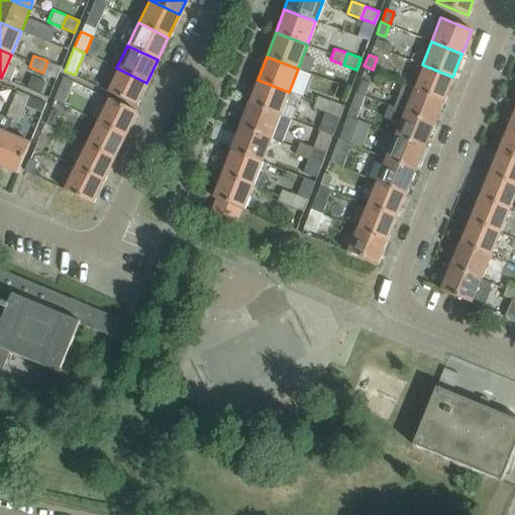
[(55,78),(60,66),(47,61),(42,73),(55,78)]
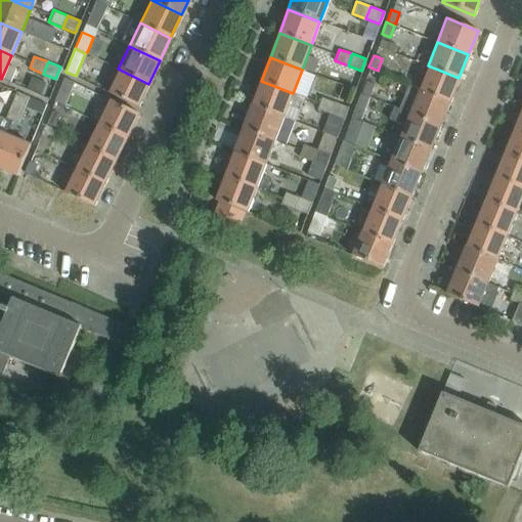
[(448,101),(459,78),(428,66),(419,88),(418,89),(448,101)]
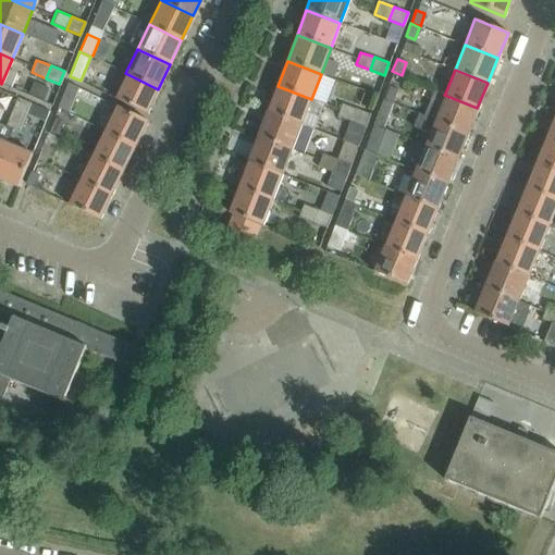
[(146,113),(158,89),(125,73),(113,98),(146,113)]
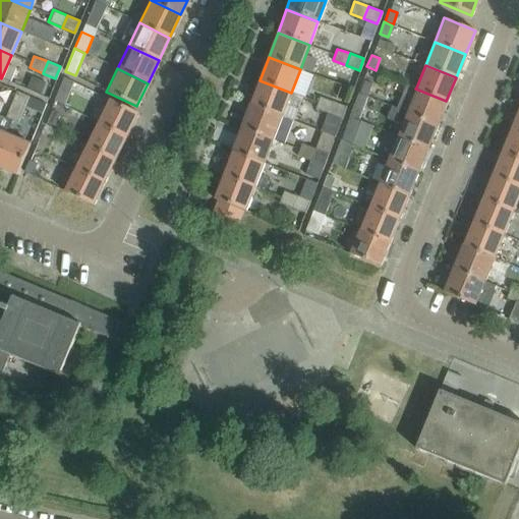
[(63,104),(73,80),(63,76),(54,100),(63,104)]
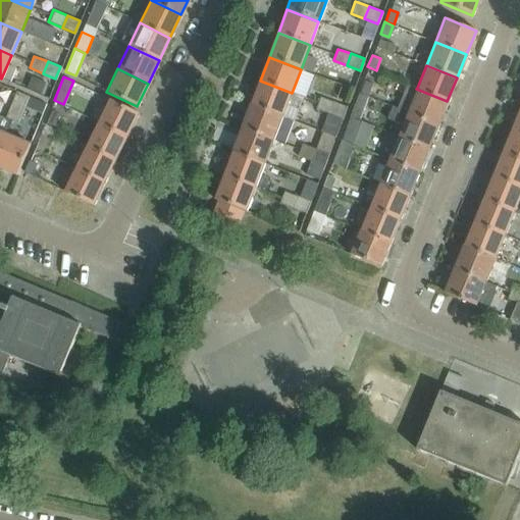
[(364,80),(359,92),(359,93),(367,97),(372,83),(364,80)]
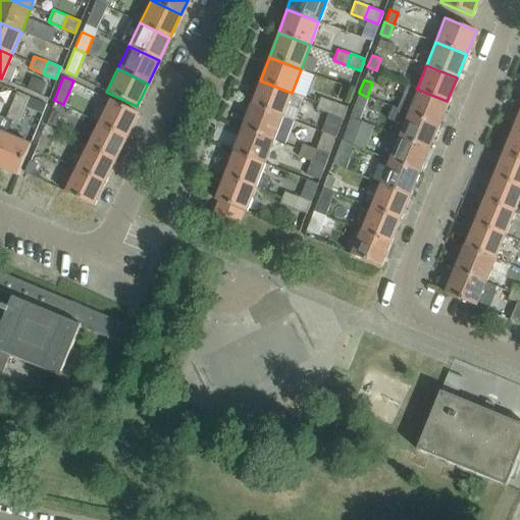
[(282,116),(292,93),(260,81),(251,104),(282,116)]
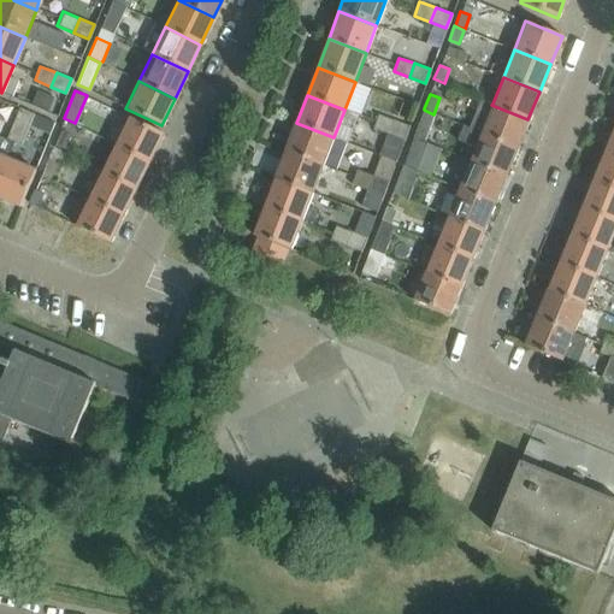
[(517,147),(527,119),(491,105),(493,104),(479,99),(468,127),(467,128),(517,147)]
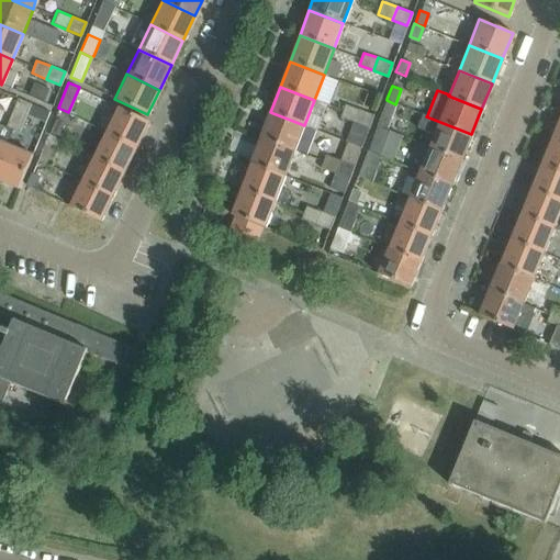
[(12,127),(23,100),(17,97),(6,125),(12,127)]
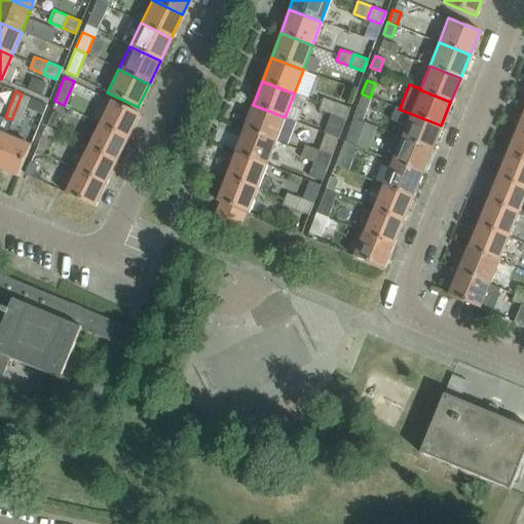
[(361,121),(370,98),(362,94),(362,92),(361,92),(351,117),(361,121)]
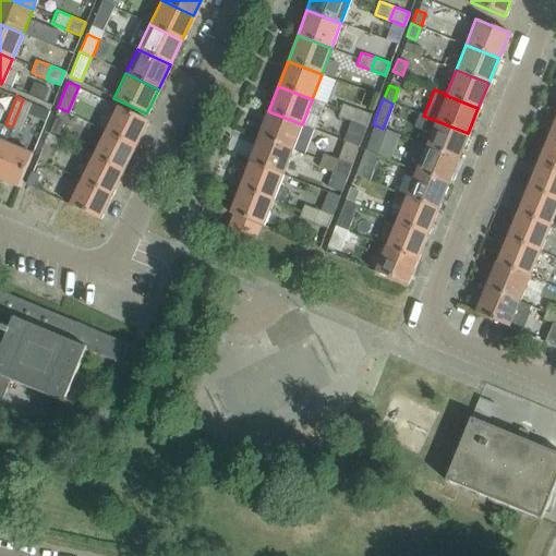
[(0,180),(19,188),(32,156),(14,148),(21,131),(19,130),(29,101),(23,99),(12,127),(4,144),(0,154),(0,180)]
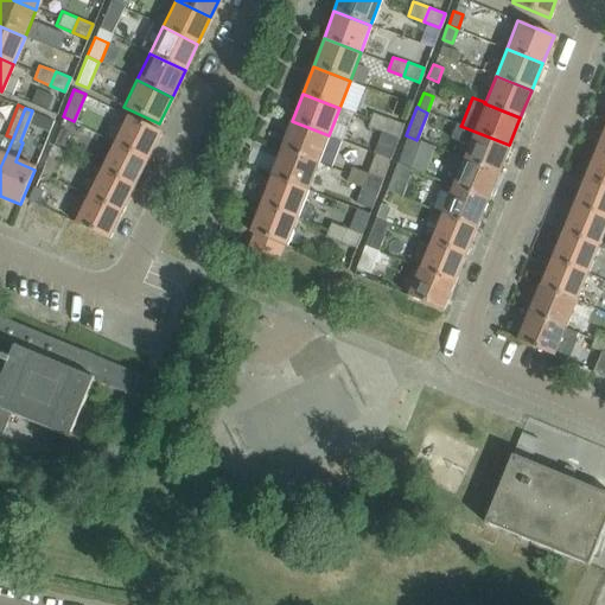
[(382,132),(388,118),(371,112),(367,126),(382,132)]
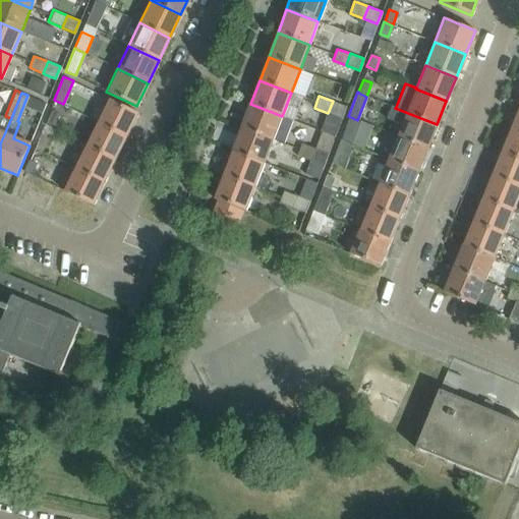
[(138,114),(107,98),(96,121),(126,137),(138,114)]
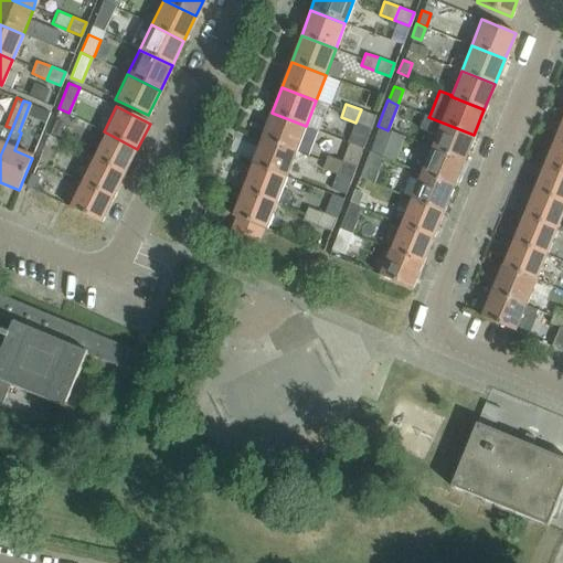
[(40,107),(34,118),(44,121),(49,110),(40,107)]
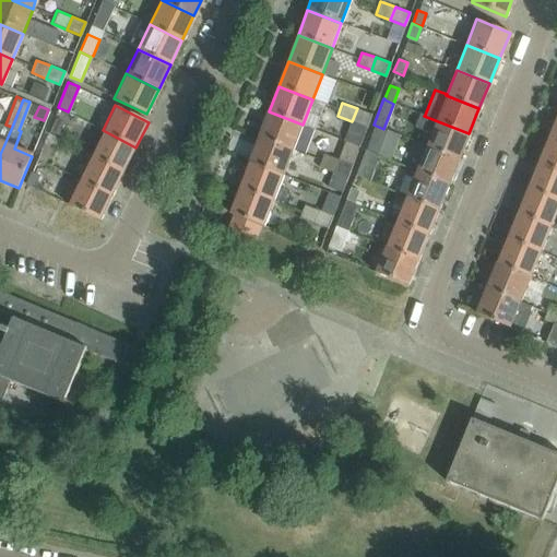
[(366,127),(371,114),(357,108),(352,121),(366,127)]
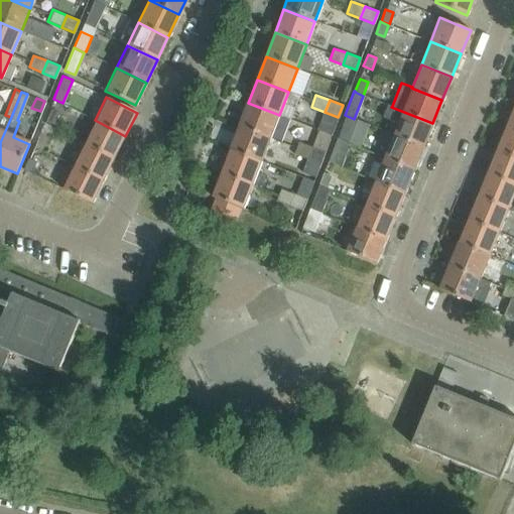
[(270,138),(279,115),(248,103),(239,127),(270,138)]
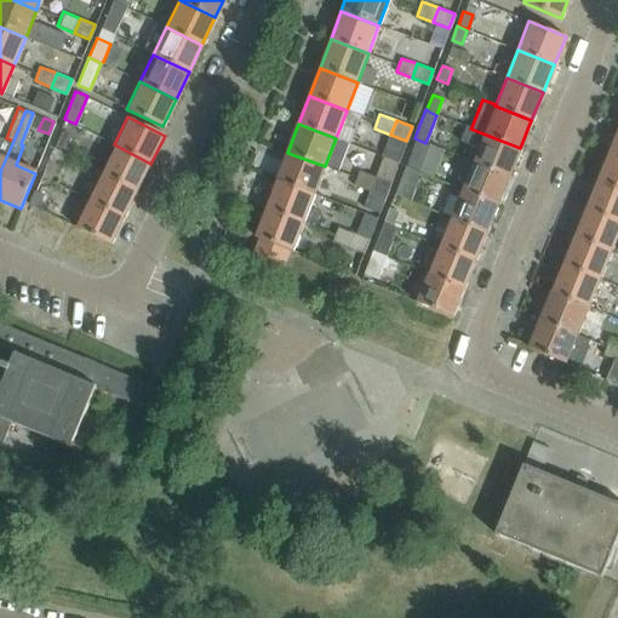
[(509,177),(520,148),(470,129),(471,127),(465,125),(459,139),(479,147),(473,161),(509,177)]
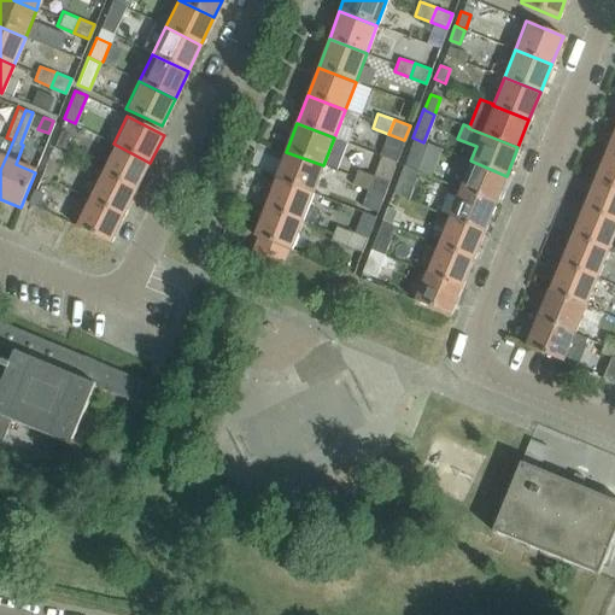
[(59,128),(52,147),(63,152),(70,134),(59,128)]
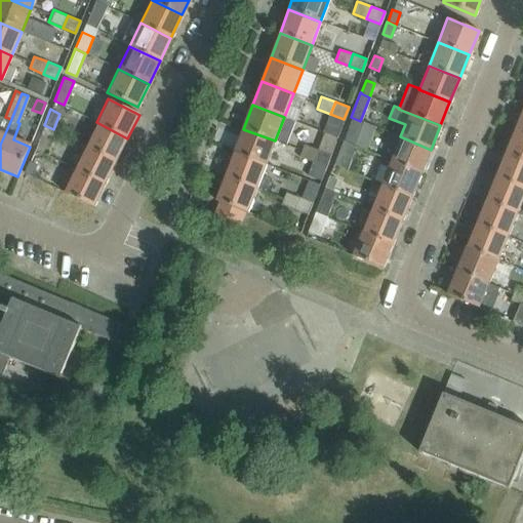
[(352,144),(360,121),(351,117),(342,141),(351,145),(352,144)]
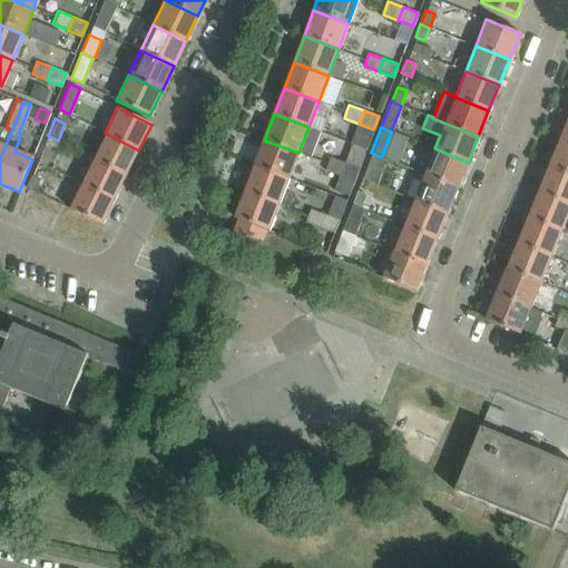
[(138,150),(105,133),(94,158),(126,175),(138,150)]
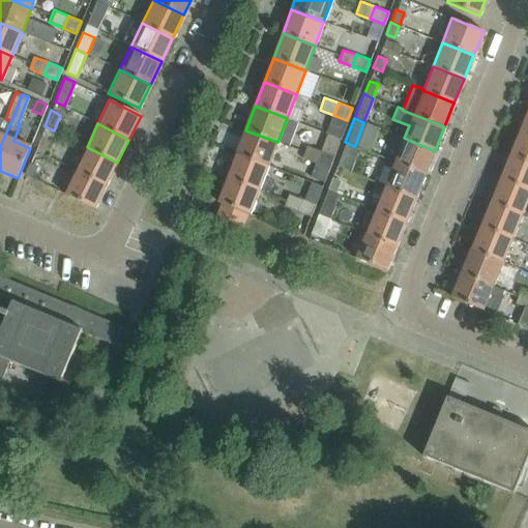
[(54,142),(58,132),(54,130),(45,126),(35,150),(48,154),(53,142),(54,142)]
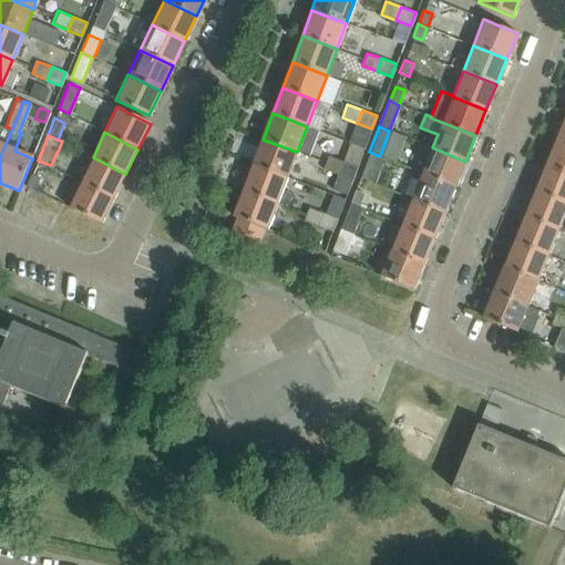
[(564,172),(564,142),(556,139),(546,164),(564,172)]
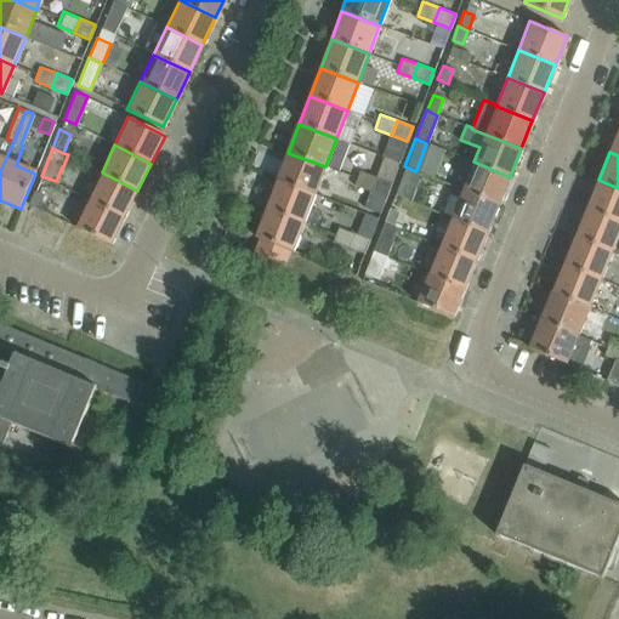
[(316,196),(325,166),(288,153),(278,181),(316,196)]
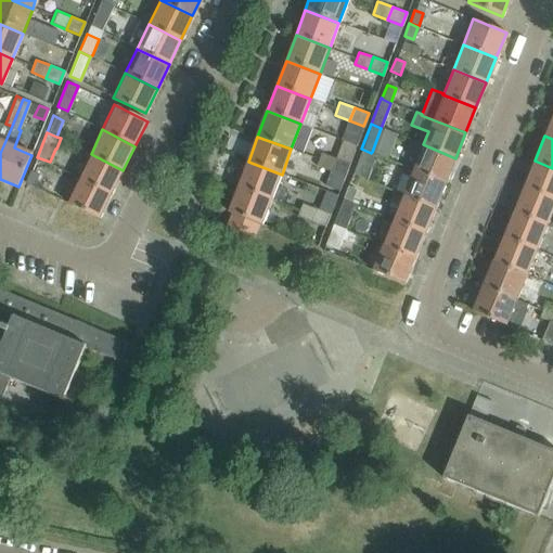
[(349,163),(356,144),(342,139),(334,157),(335,157),(335,158),(349,163)]
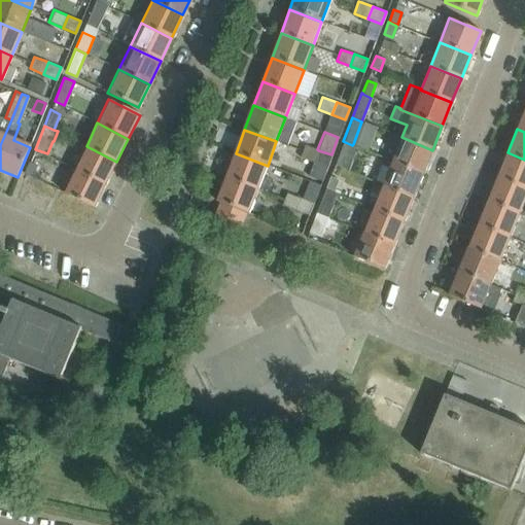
[(422,174),(432,150),(401,137),(392,162),(422,174)]
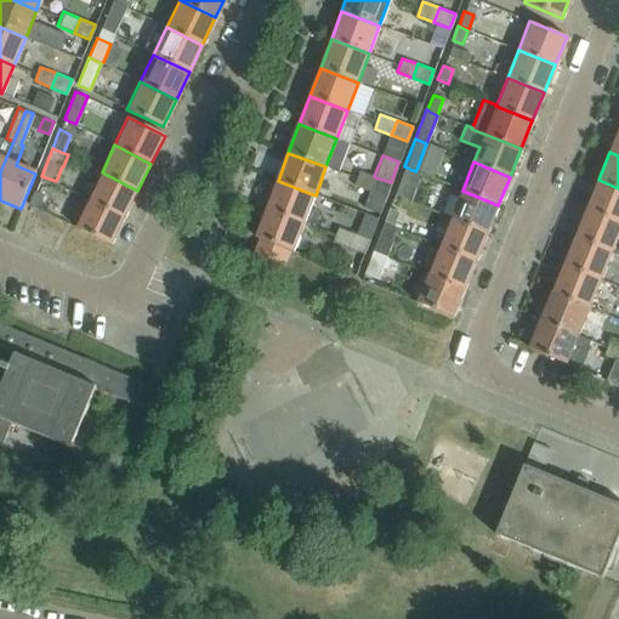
[(409,200),(420,172),(420,171),(416,170),(415,171),(404,166),(395,194),(409,200)]
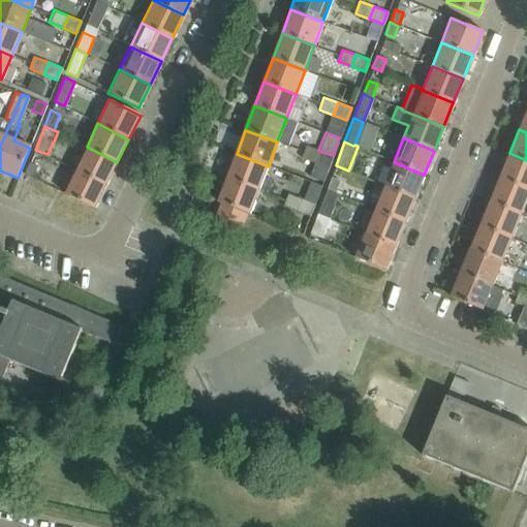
[(315,162),(319,151),(319,150),(318,150),(306,145),(301,157),(314,162),(315,162)]
